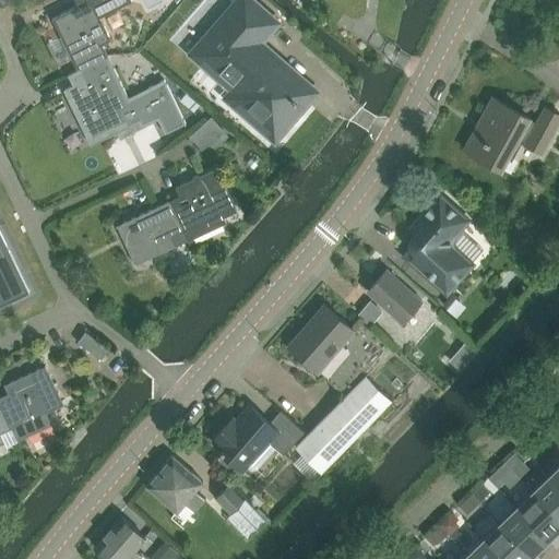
[(90,0),(91,0),(52,19),(72,58),(78,71),(106,58),(108,57),(103,45),(111,42),(100,19),(133,2),(131,0),(90,0)]
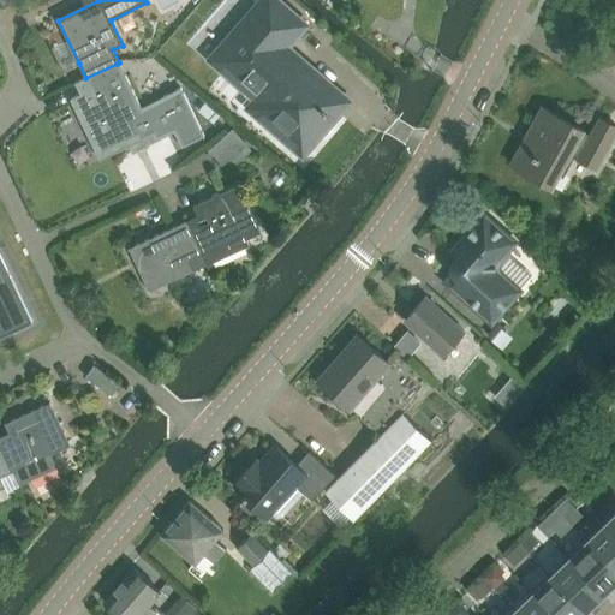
[(321,139),(330,127),(329,123),(347,101),(285,48),(304,25),(275,0),(264,0),(214,61),(281,119),(274,127),(276,130),(276,136),(285,142),(290,141),(304,154),(315,139),(321,139)]
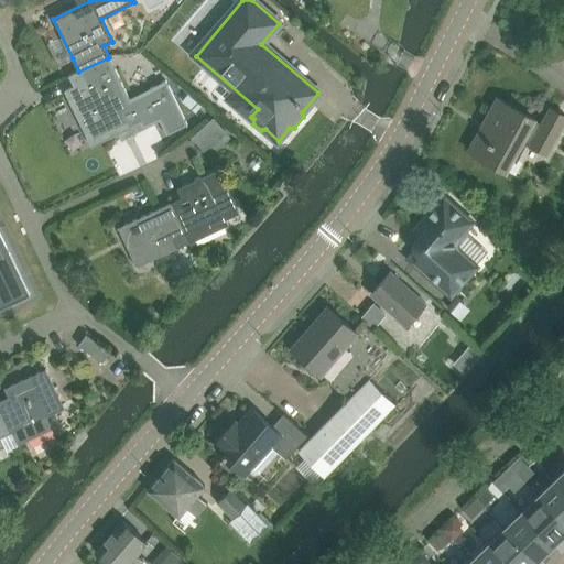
[(74,86),(65,90),(66,93),(67,93),(91,140),(99,137),(101,136),(126,123),(128,129),(140,122),(142,128),(159,119),(166,134),(186,125),(165,80),(151,88),(129,99),(109,57),(107,58),(78,72),(68,76),(74,86)]
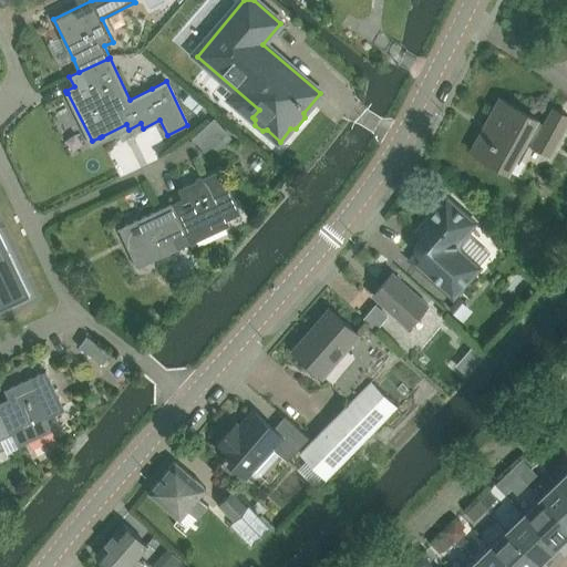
[(500,99),(471,152),(508,173),(527,140),(532,143),(531,145),(550,156),(566,126),(566,113),(552,105),(543,124),(537,121),(538,120),(500,99)]
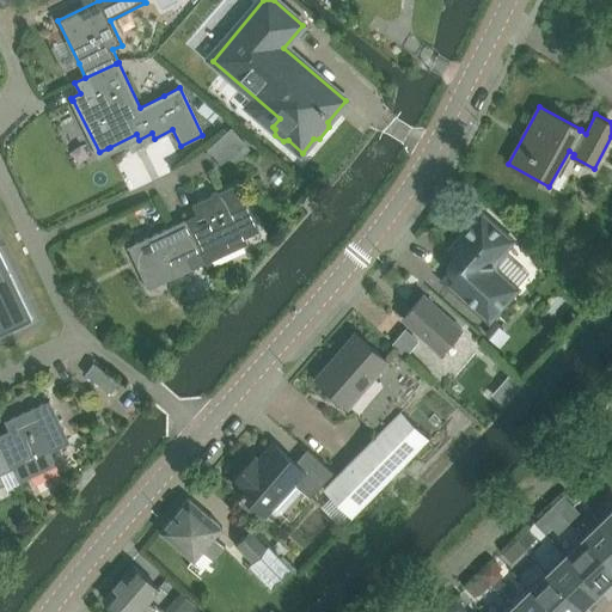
[(232,126),(208,147),(221,163),(231,154),(237,160),(251,147),(232,126)]
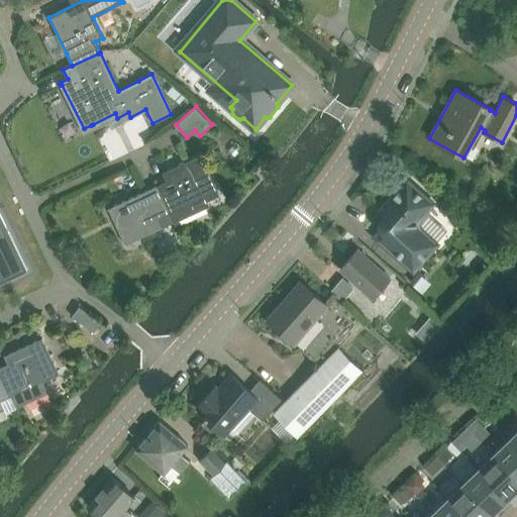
[(235,142),(227,150),(234,158),(242,149),(235,142)]
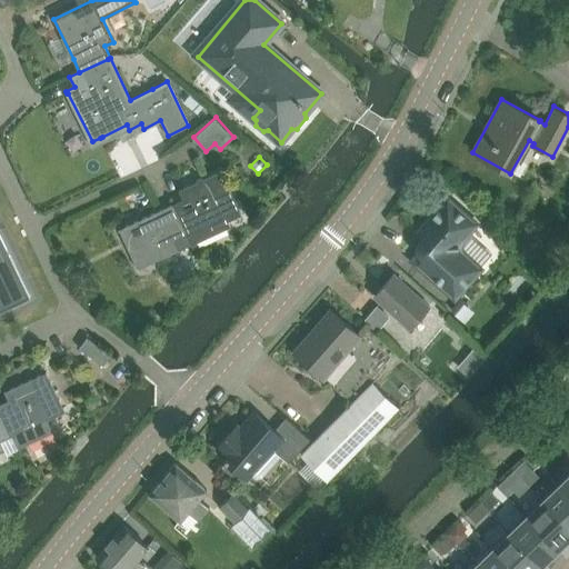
[(183,199),(170,205),(185,237),(185,238),(187,237),(191,246),(230,227),(228,222),(242,216),(240,211),(221,171),(180,190),(183,199)]
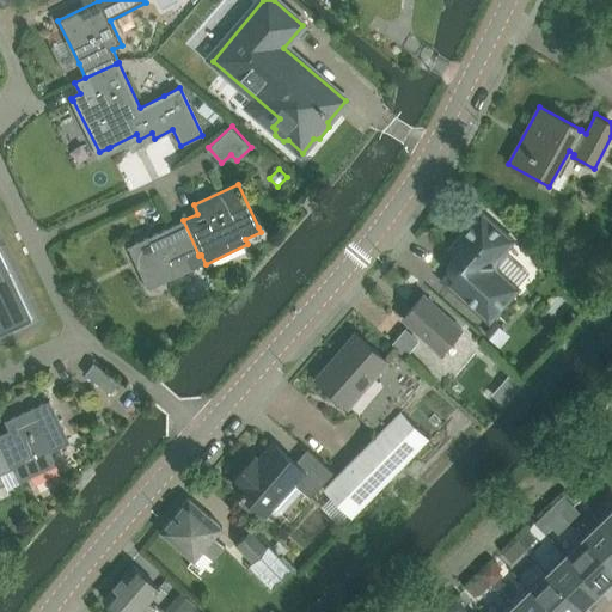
[(451,271),(444,280),(467,301),(466,304),(475,311),(477,310),(489,320),(495,313),(497,316),(509,301),(507,299),(515,289),(528,274),(503,252),(513,243),(503,233),(506,231),(491,219),(489,221),(481,214),(475,220),(472,219),(463,230),(465,231),(448,250),(457,257),(456,258),(454,258),(453,259),(453,261),(452,261),(452,262),(451,262),(451,263),(451,264),(450,265),(450,267),(450,268),(451,269),(451,270),(451,271)]
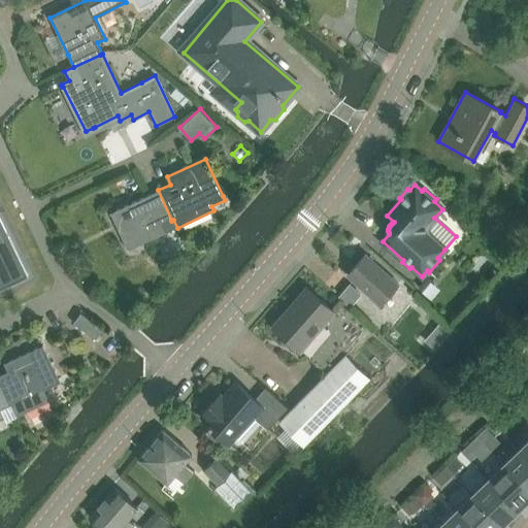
[(128,250),(167,231),(164,224),(171,221),(158,190),(110,212),(128,250)]
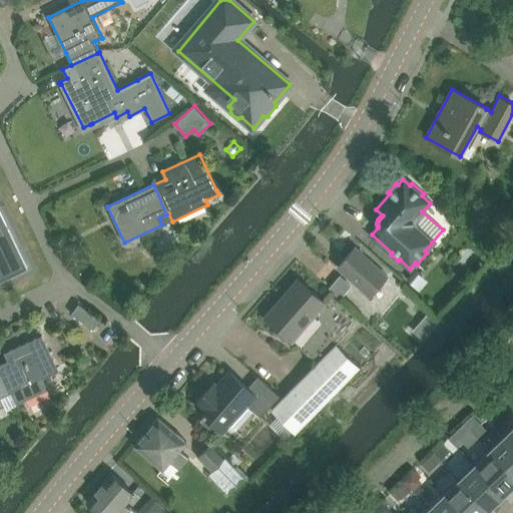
[(20,258),(0,213),(0,281),(26,269),(20,258)]
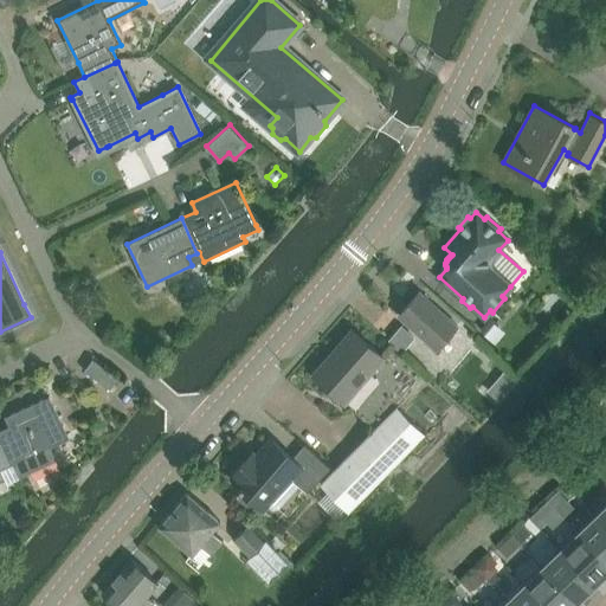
[(216,272),(208,260),(204,263),(210,275),(216,272)]
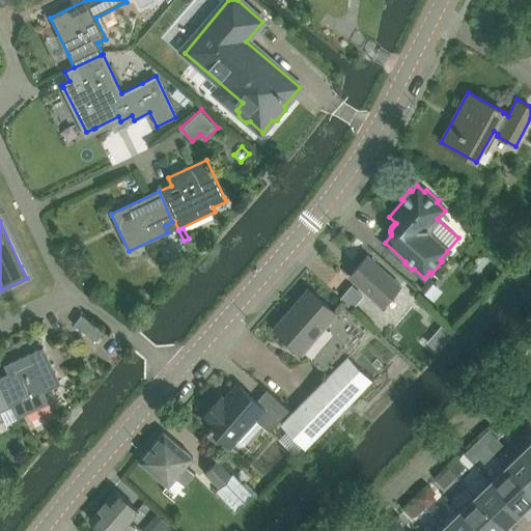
[(383,305),(400,285),(367,255),(350,276),(383,305)]
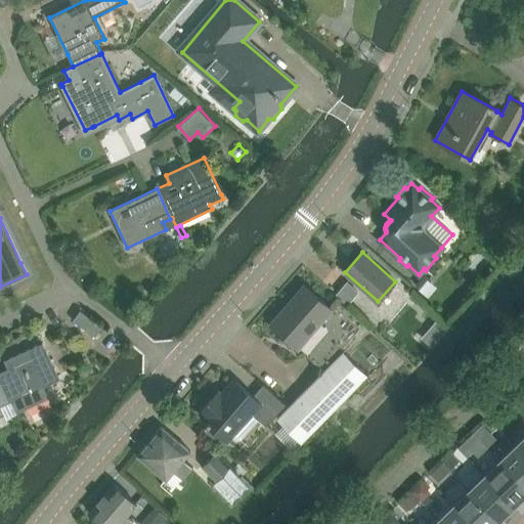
[(416,285),(423,292),(431,281),(425,275),(416,285)]
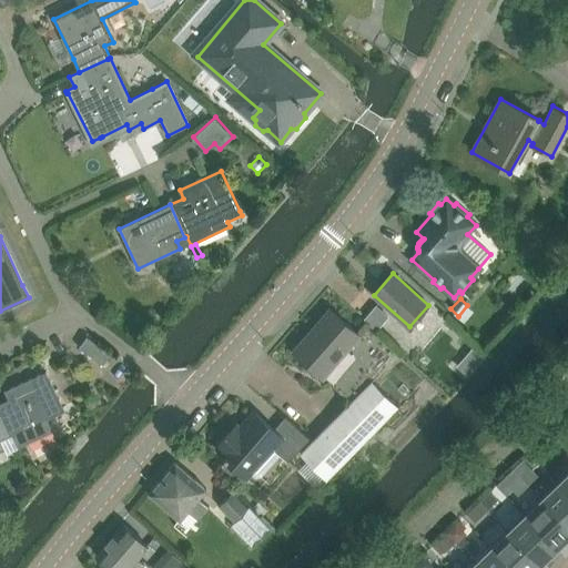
[(372,307),(363,317),(376,328),(384,318),(372,307)]
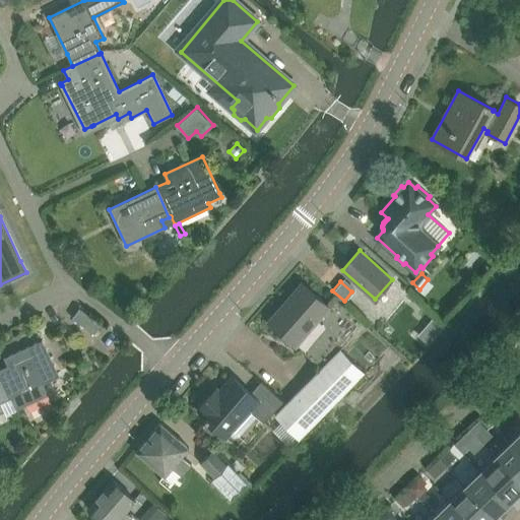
[(281,309),(280,308),(268,321),(321,367),(360,322),(335,301),(329,307),(302,283),(301,284),(302,285),(281,309)]
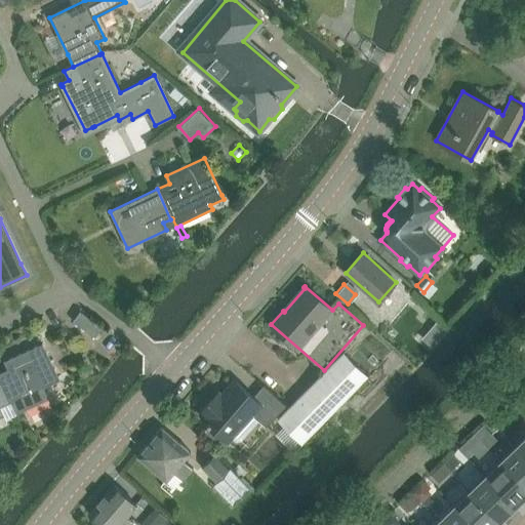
[(368,375),(423,320),(405,301),(350,358),(344,352),(278,419),(301,443),(368,375)]
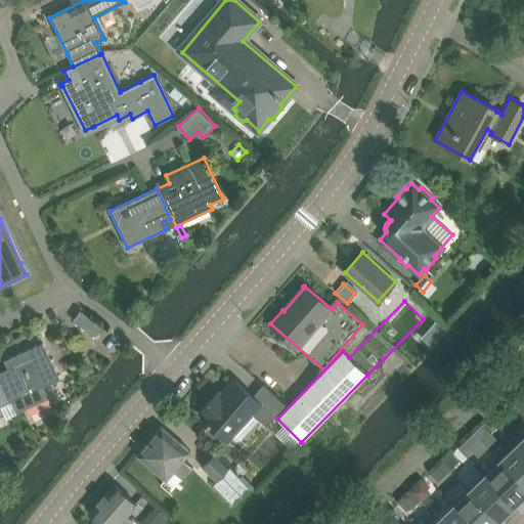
[(80,311),(73,320),(95,337),(102,326),(80,311)]
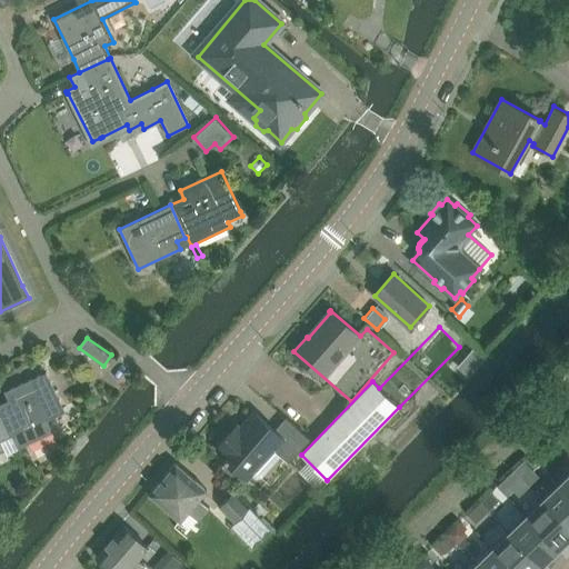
[(0,403),(0,417),(10,438),(12,437),(18,449),(52,433),(47,421),(66,412),(47,372),(6,392),(9,400),(0,403)]
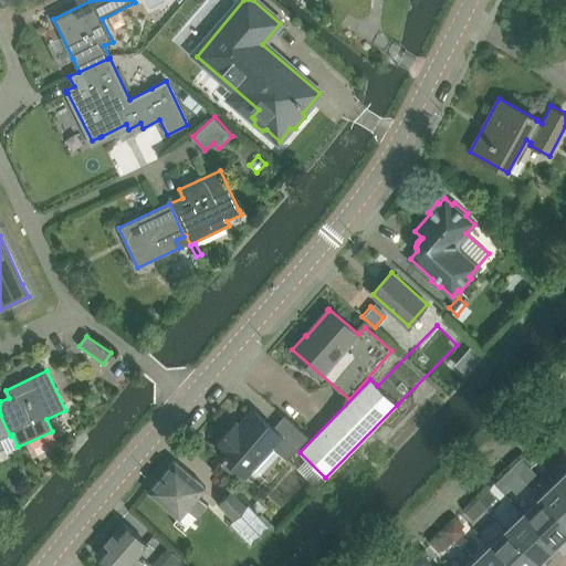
[(273,428),(253,411),(239,428),(234,423),(216,446),(220,450),(218,452),(226,458),(222,462),(222,467),(230,472),(234,472),(238,469),(244,475),(249,471),(254,477),(259,477),(279,452),(287,459),(307,436),(283,416),(273,428)]
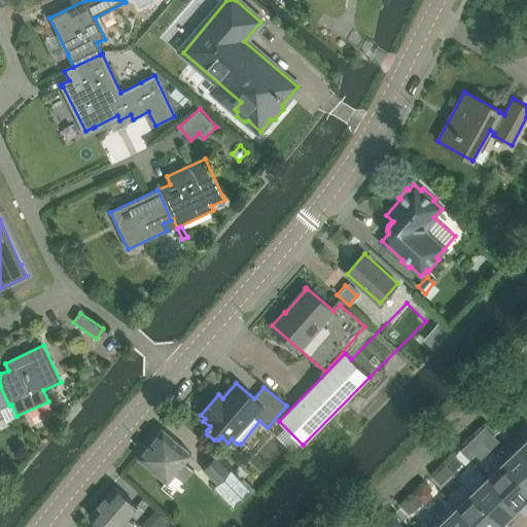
[(0,419),(5,417),(6,421),(16,416),(11,405),(9,406),(0,386),(0,419)]
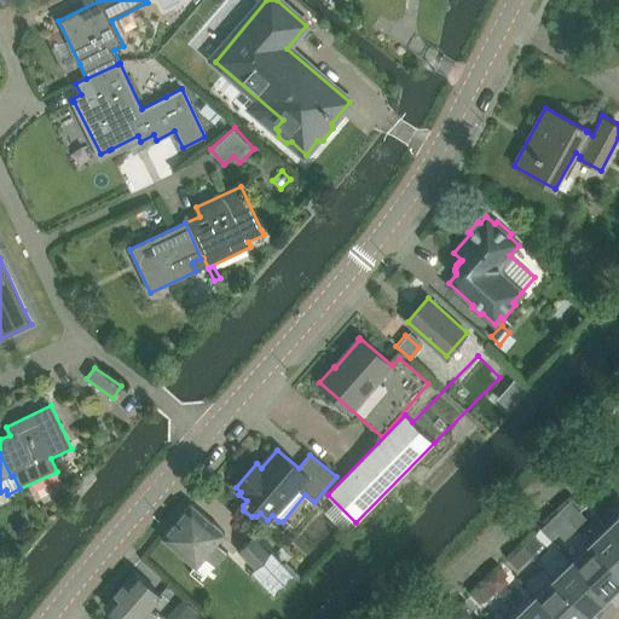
[(571,499),(560,512),(570,521),(582,509),(571,499)]
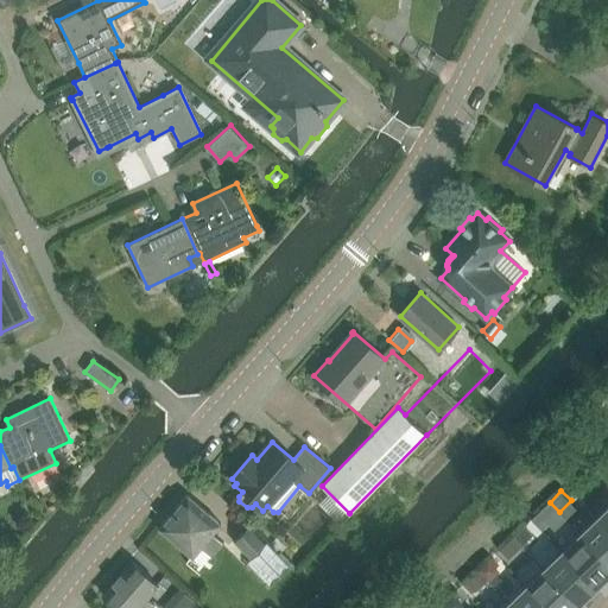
[(214,532),(221,524),(188,495),(159,529),(192,557),(202,546),(214,556),(225,542),(214,532)]
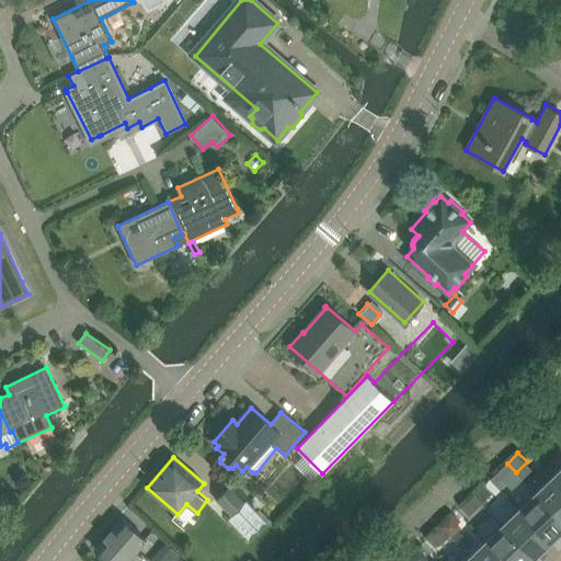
[(560,560),(560,465),(461,560),(560,560)]
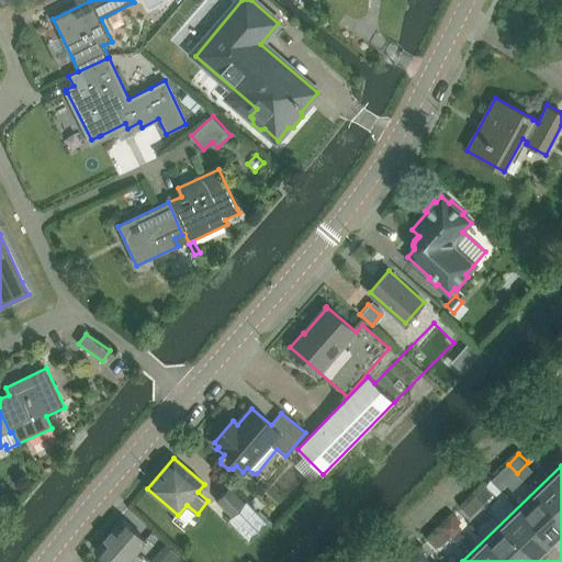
[(499,475),(508,484),(517,475),(508,467),(499,475)]
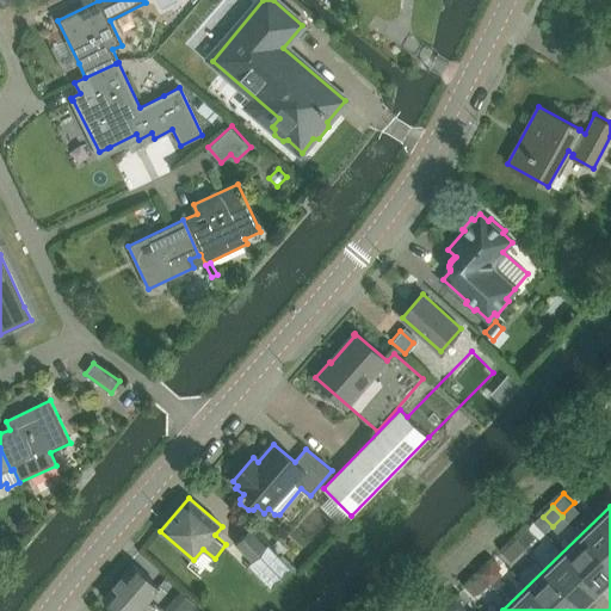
[(267,545),(251,529),(235,544),(252,561),(247,566),(272,591),(294,568),(281,555),(271,545),(270,544),(267,545)]
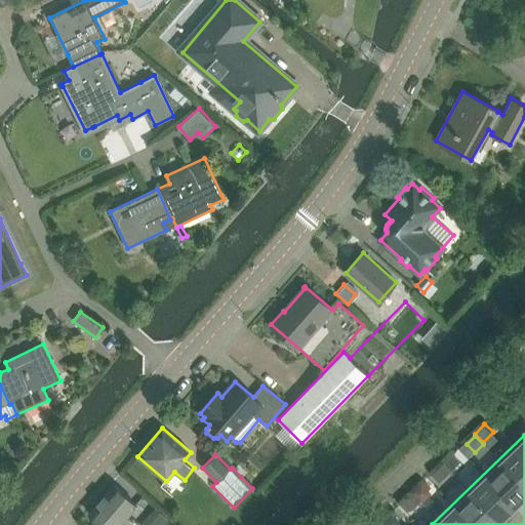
[(452,455),(443,463),(450,471),(458,462),(452,455)]
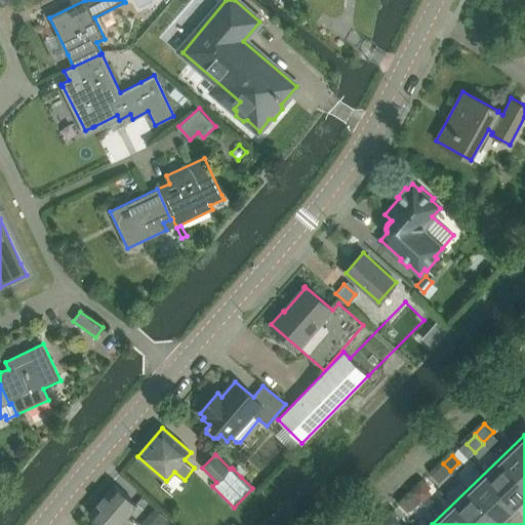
[(238,463),(233,469),(241,477),(246,472),(238,463)]
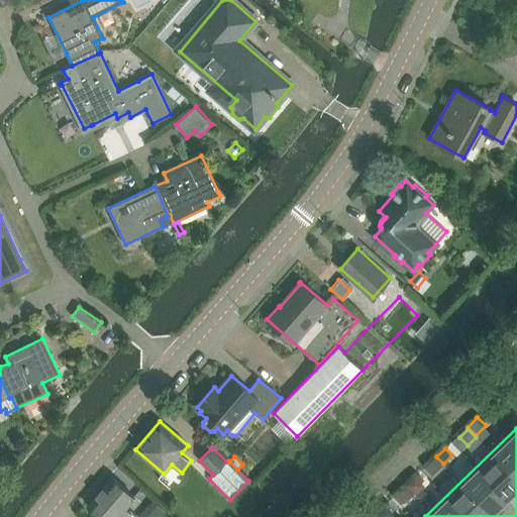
[(436,456),(425,468),(432,476),(444,463),(443,463),(436,456)]
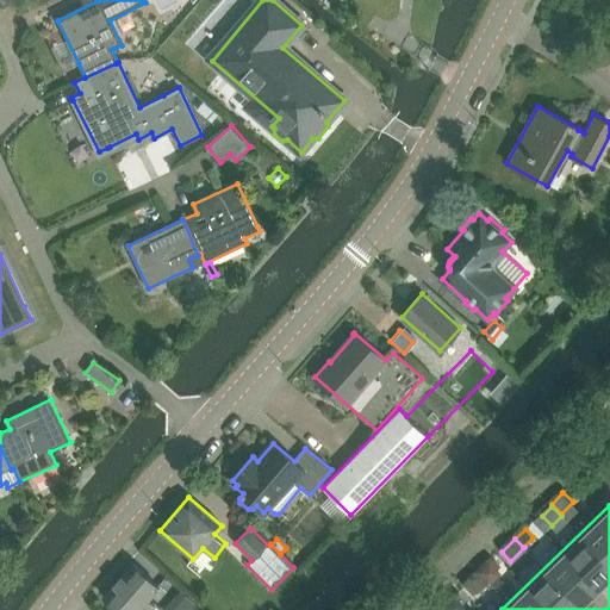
[(132,562),(104,596),(119,609),(138,609),(139,609),(153,609),(156,608),(148,601),(160,586),(132,562)]
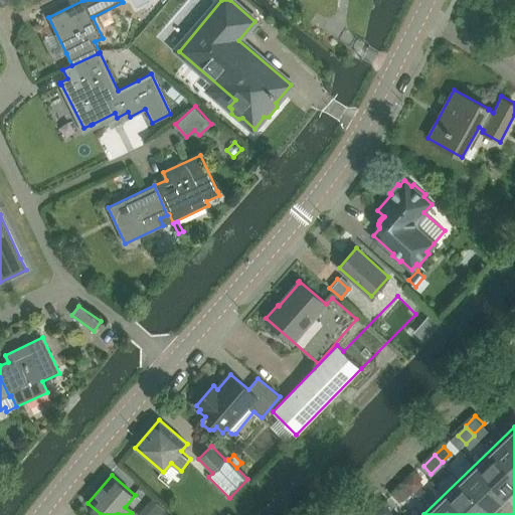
[(417,481),(411,475),(402,483),(404,485),(411,492),(412,493),(417,488),(417,481)]
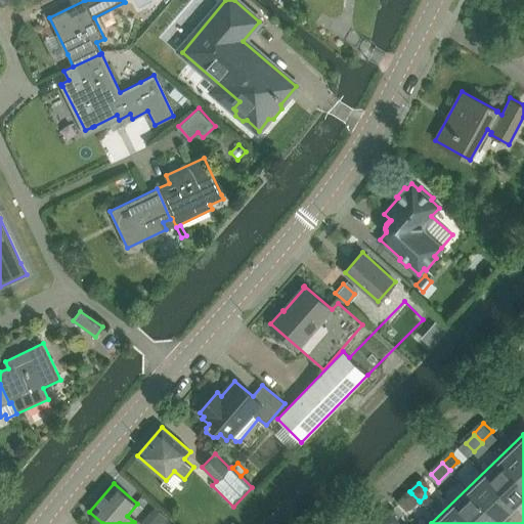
[(409,491),(400,501),(408,510),(419,500),(411,493),(409,491)]
